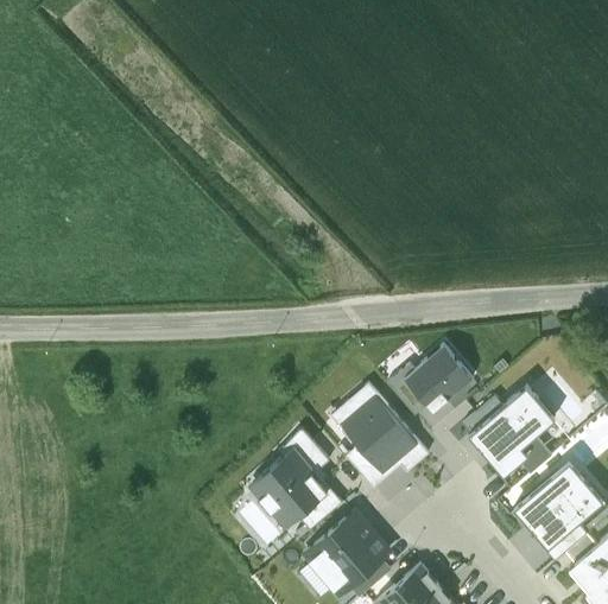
[(443,344),(413,369),(404,379),(426,406),(432,413),(473,379),(443,344)]
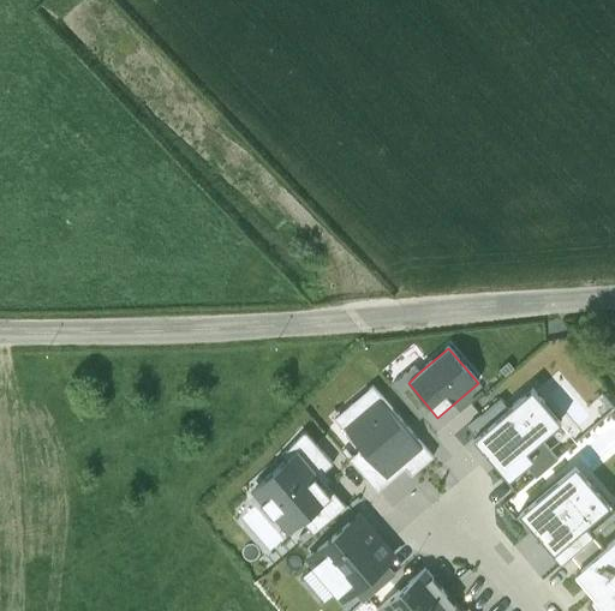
[(408,383),(418,373),(415,369),(390,388),(419,420),(431,411),(408,383)]
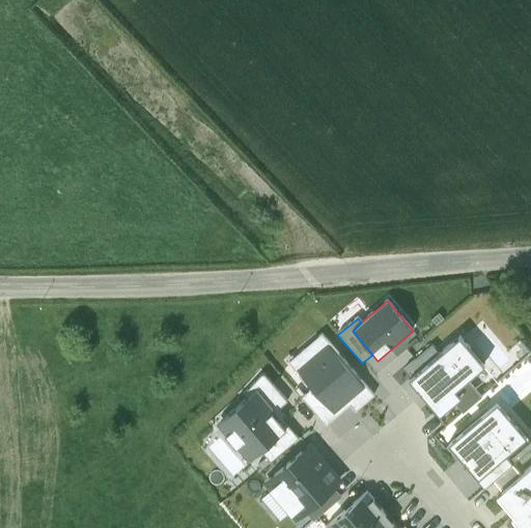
[(326,427),(350,407),(356,413),(374,397),(322,336),(288,364),(311,391),(302,398),(326,427)]
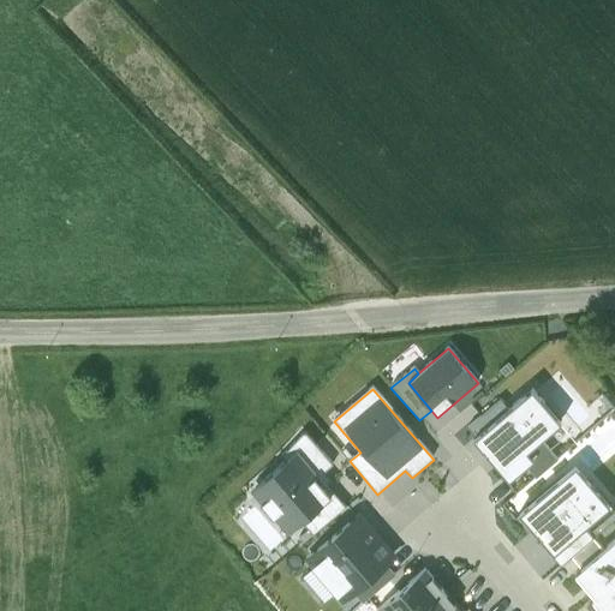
[(561,425),(532,390),(508,411),(476,439),(473,442),(509,483),(526,468),(536,479),(557,461),(542,442),(561,425)]
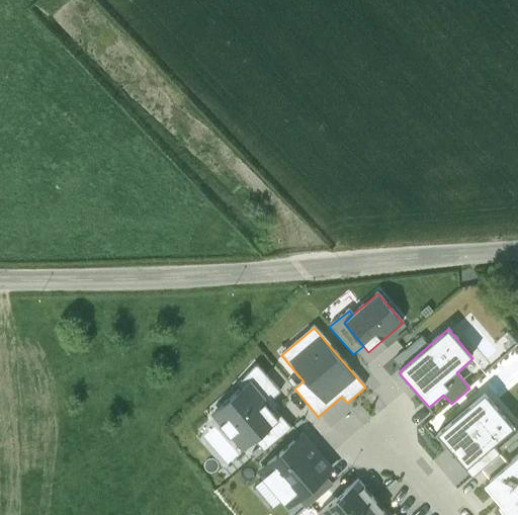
[(394,362),(401,370),(428,346),(422,339),(394,362)]
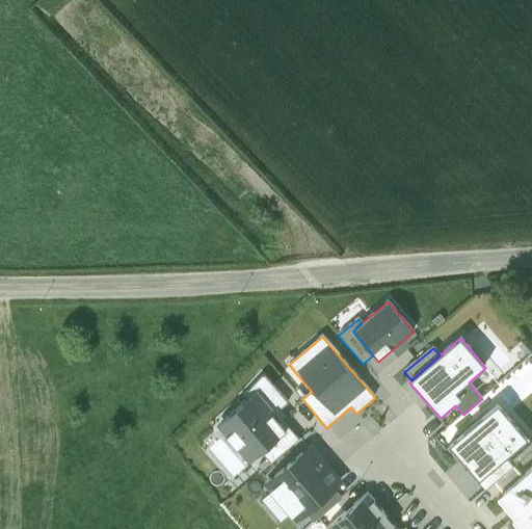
[(261,452),(287,431),(280,422),(282,421),(276,414),(288,403),(265,376),(262,376),(244,396),(247,400),(216,426),(248,463),(261,452)]
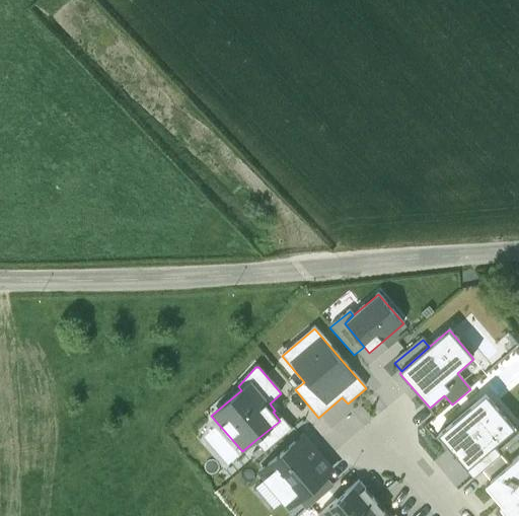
[(515,430),(486,395),(438,435),(456,457),(455,459),(473,481),(483,472),(501,457),(493,448),(515,430)]
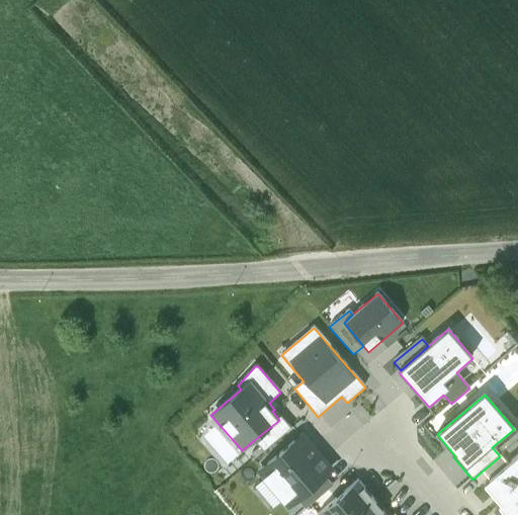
[(254,440),(263,453),(291,429),(274,410),(272,411),(279,420),(254,440)]
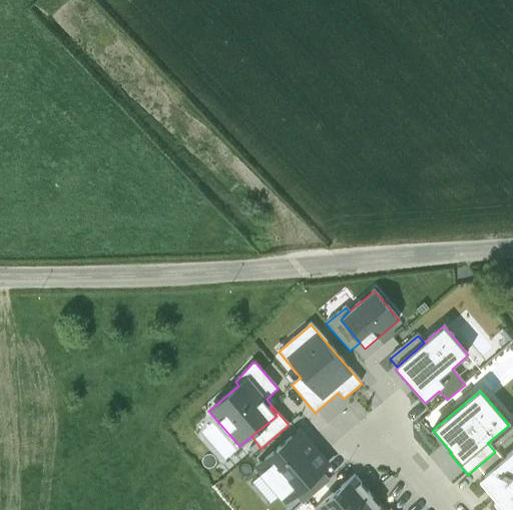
[(329,467),(300,432),(257,468),(287,503),(295,496),(323,473),(329,467)]
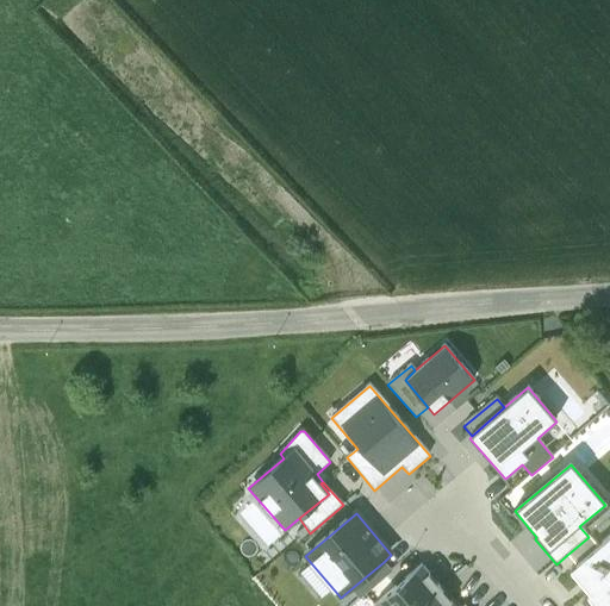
[(589,537),(567,555),(577,567),(598,548),(589,537)]
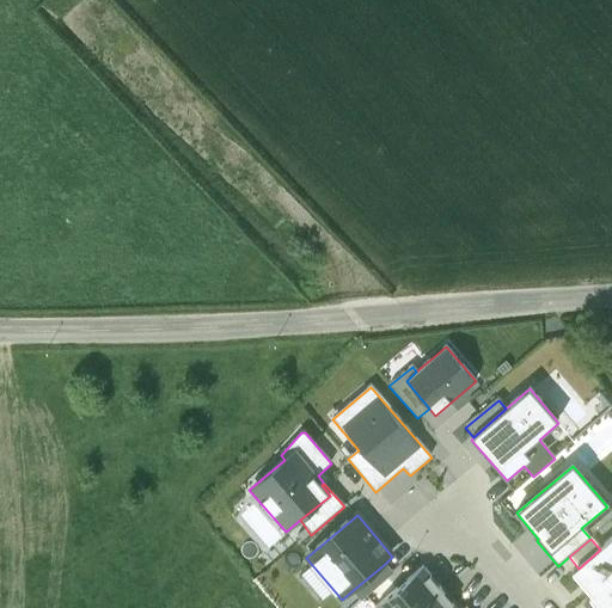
[(611,539),(600,550),(579,569),(573,573),(593,597),(611,581),(611,539)]
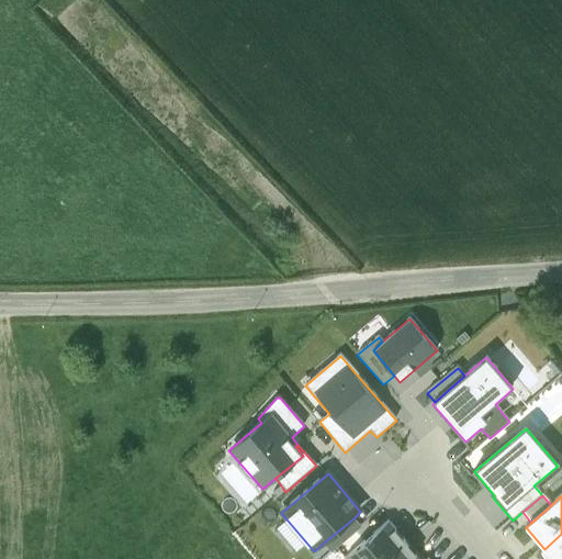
[(323,544),(332,554),(361,528),(353,518),(323,544)]
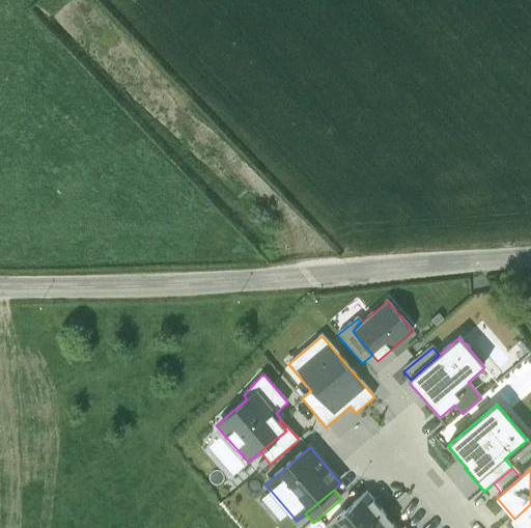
[(366,527),(384,513),(367,494),(328,527),(366,527)]
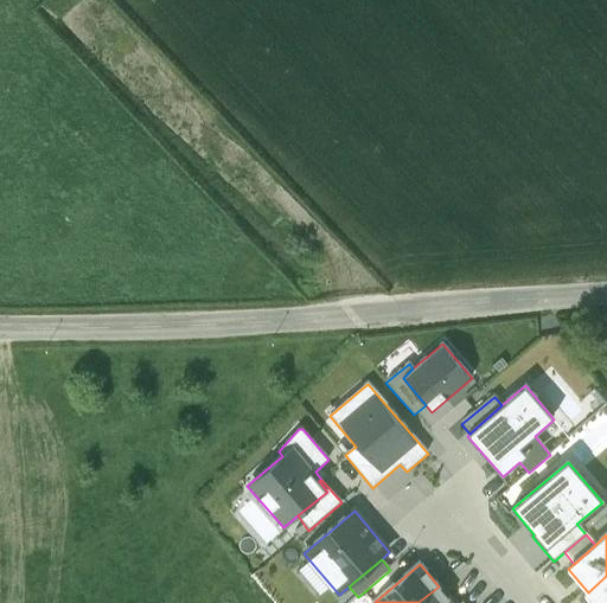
[(586,595),(592,602),(606,602),(606,576),(588,592),(586,595)]
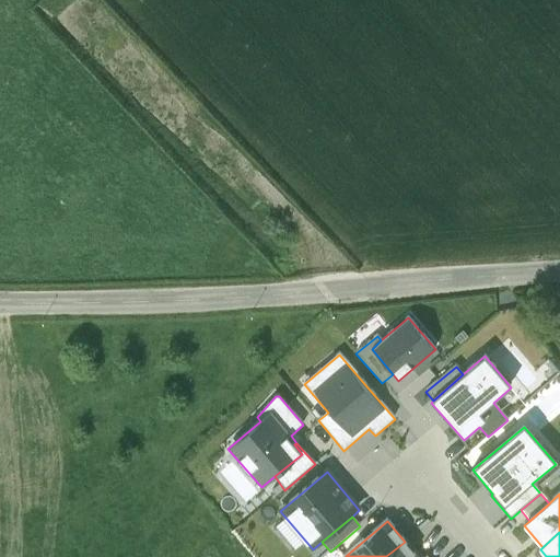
[(417,556),(405,542),(386,556),(417,556)]
